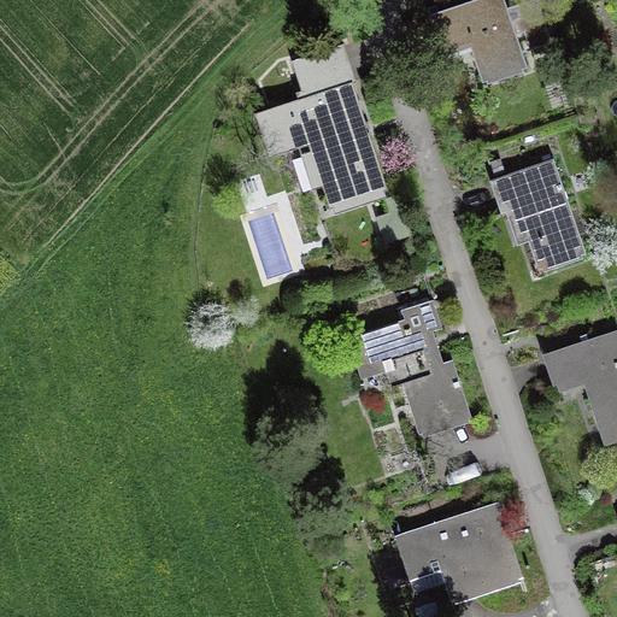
[(503,0),(476,0),(436,13),(447,45),(468,37),(482,82),(527,68),(503,0)]
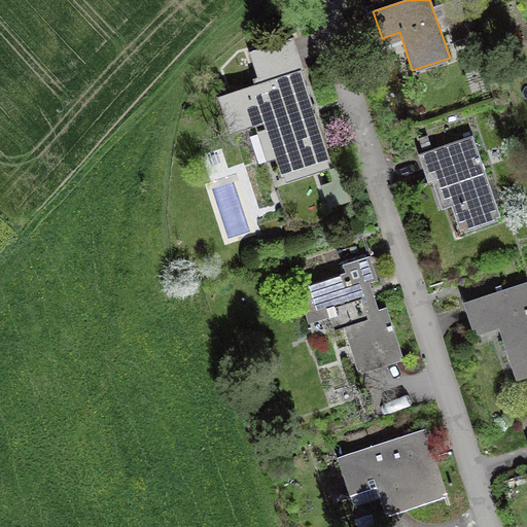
[(459,2),(442,8),(453,42),(470,36),(459,2)]
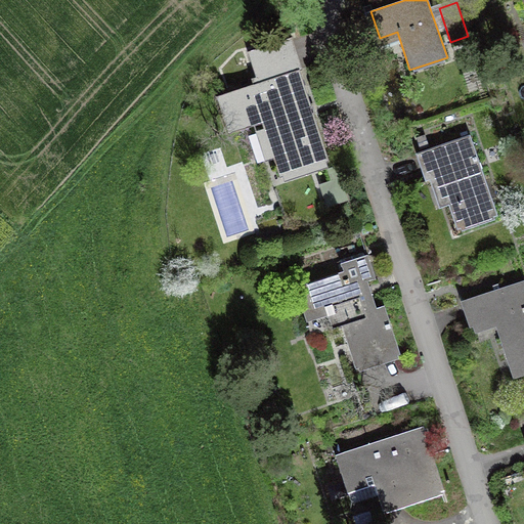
[(328,164),(288,40),(250,52),(260,84),(218,97),(230,134),(262,124),(279,178),(328,164)]
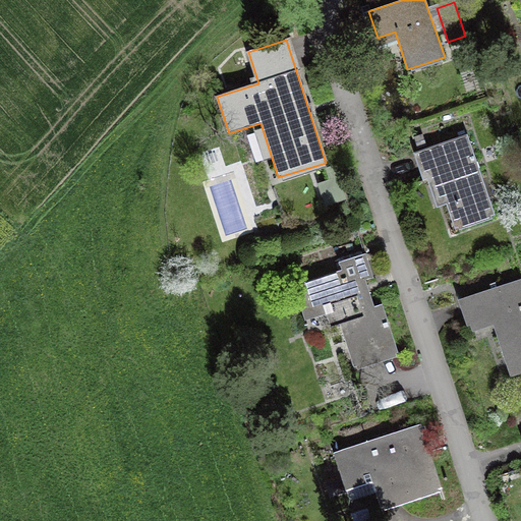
[(467,134),(414,153),(423,180),(436,176),(454,228),(495,214),(467,134)]
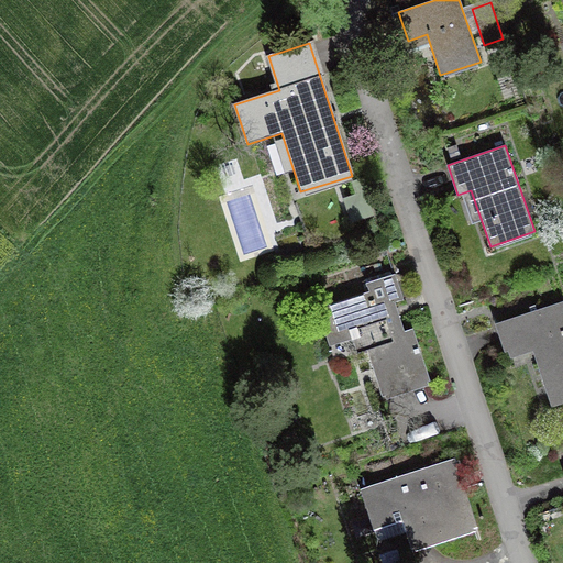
[(232,218),(242,254),(271,246),(261,210),(232,218)]
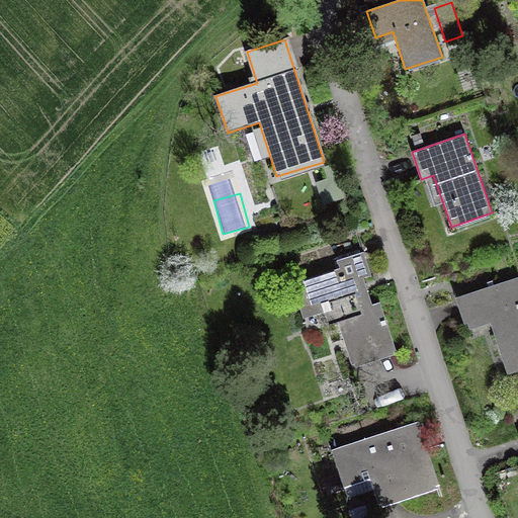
[(370,275),(363,252),(337,260),(340,268),(297,281),(306,310),(334,300),(341,321),(338,322),(351,364),(396,350),(380,303),(372,305),(363,277),(370,275)]
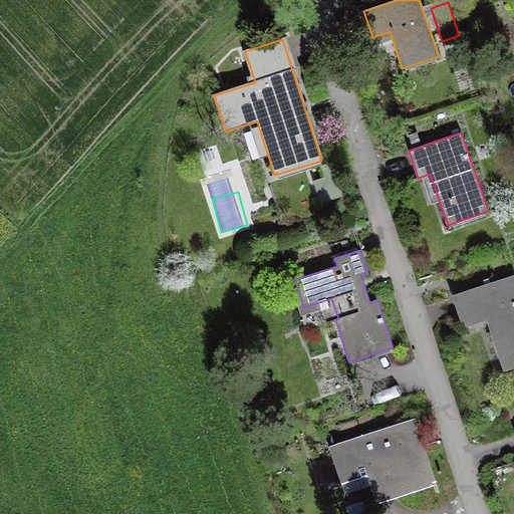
[(513,275),(453,296),(461,320),(484,312),(504,370),(513,366),(513,275)]
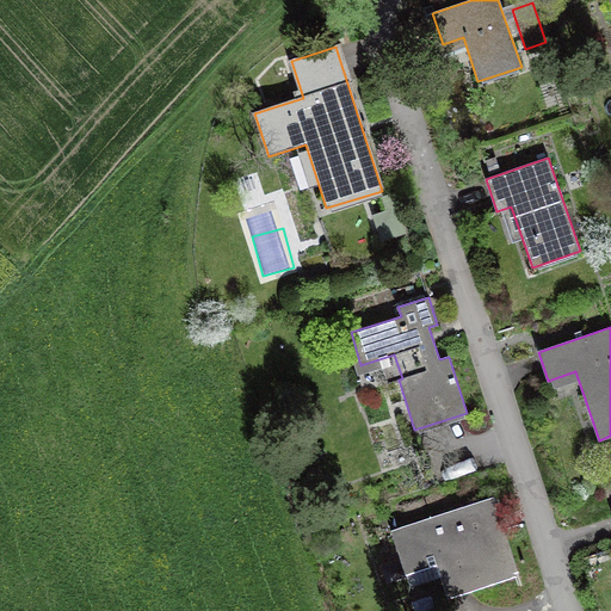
[(493,498),(396,529),(413,578),(439,569),(446,593),(517,571),(493,498)]
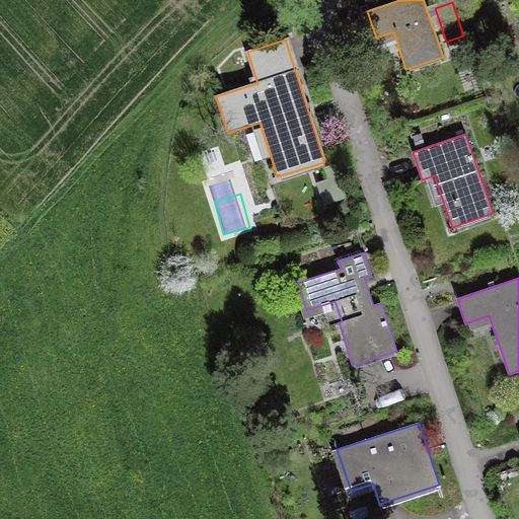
All buildings are outlined.
